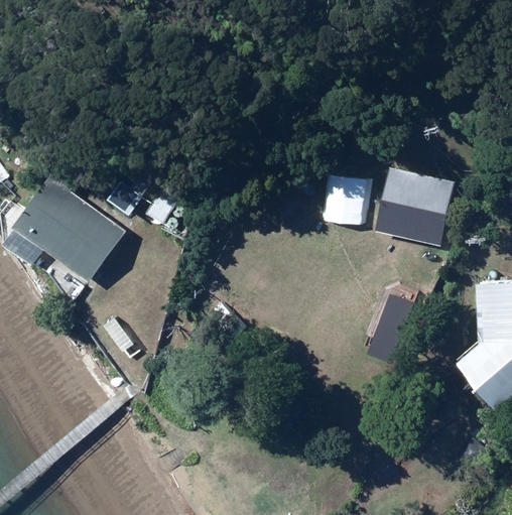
[(0,154),(0,182),(13,174),(0,154)]
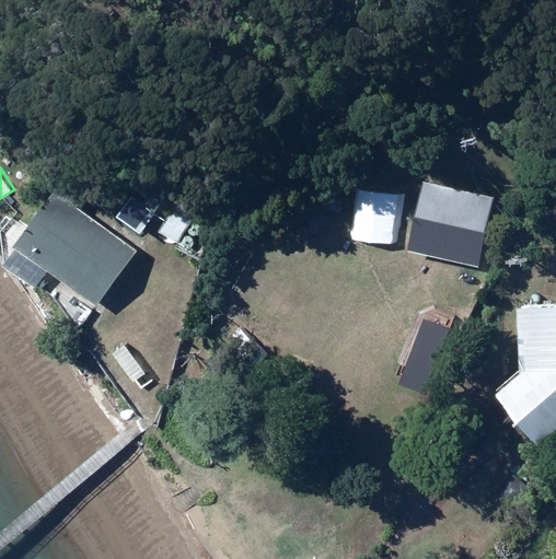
[(137,249),(82,209),(93,195),(66,175),(1,263),(33,287),(46,269),(95,305),(137,249)]
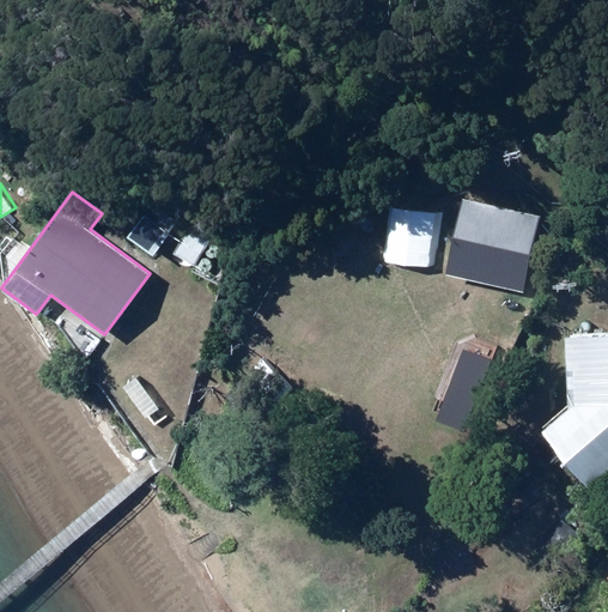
[(466,198),(449,274),(527,291),(543,214),(466,198)]
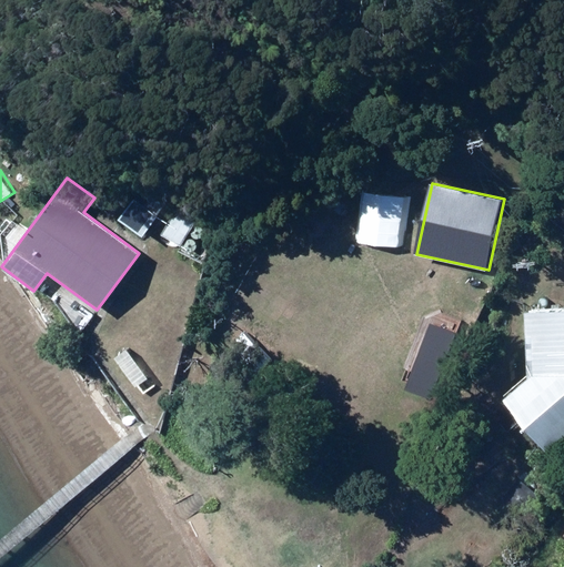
[(161,213),(140,195),(121,218),(142,235),(161,213)]
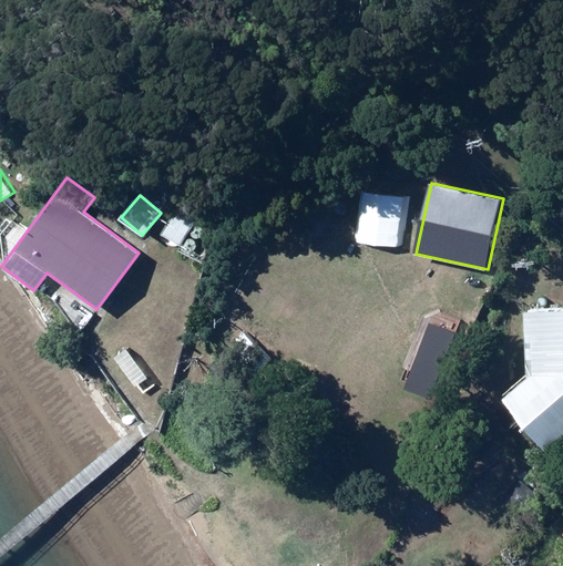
[(377,225),(348,201),(335,216),(364,240),(377,225)]
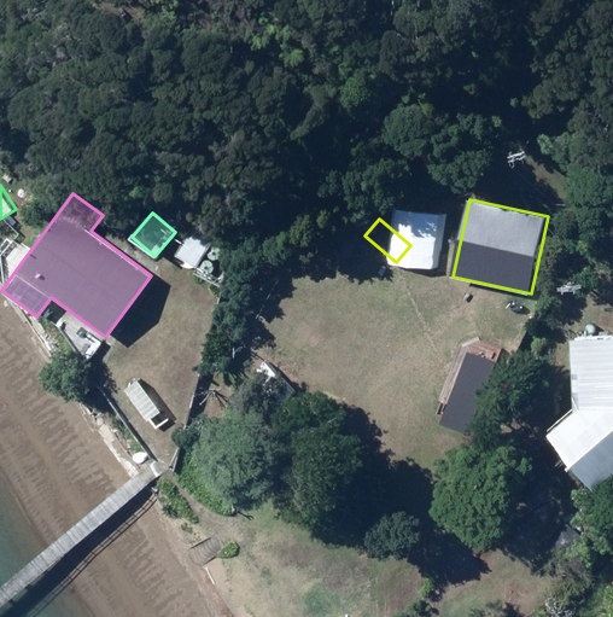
[(568,407),(544,434),(559,461),(593,493),(612,471),(612,335),(566,337),(568,407)]
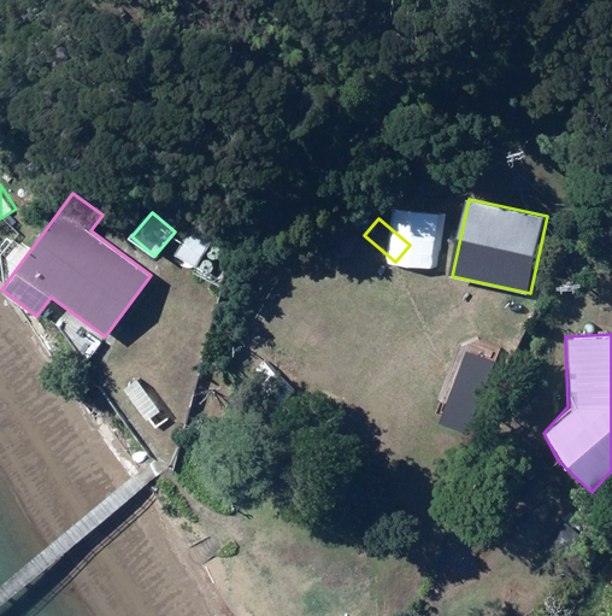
[(139,379),(123,389),(146,421),(162,410),(139,379)]
